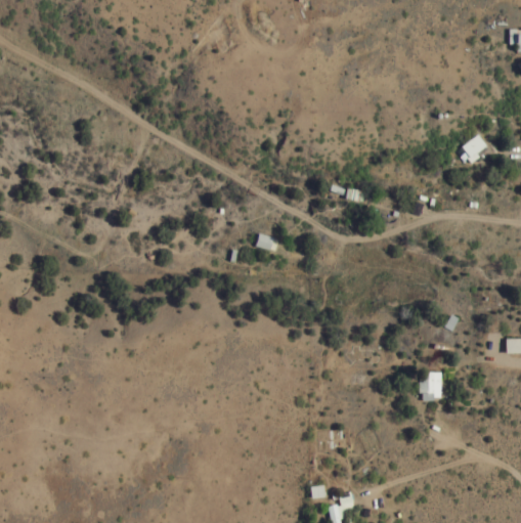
[(510,45),(518,44),(518,51),(520,51),(520,31),(509,32),(510,45)]
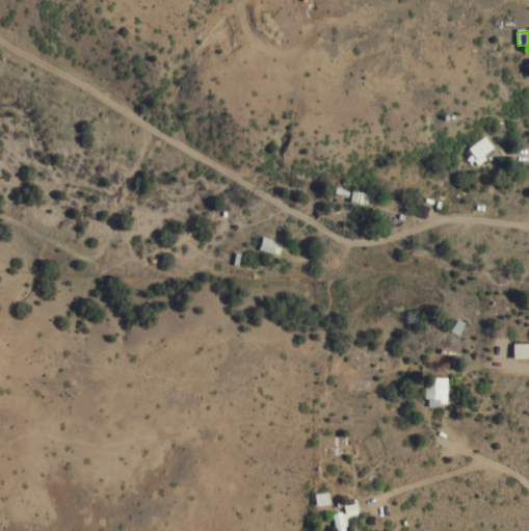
[(479,165),(487,160),(484,156),(495,149),(486,136),(468,148),(479,165)]
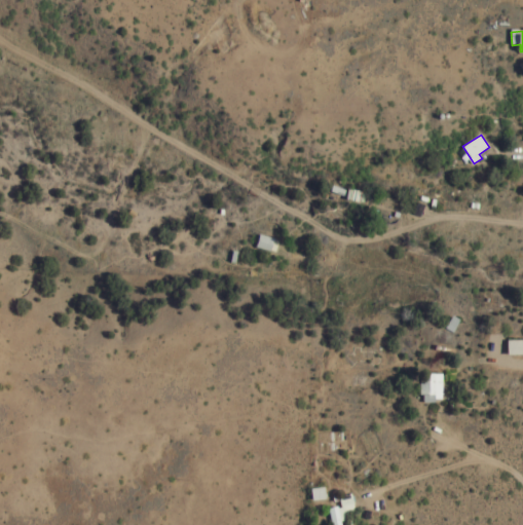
[(279,239),(259,234),(256,247),(276,252),(279,239)]
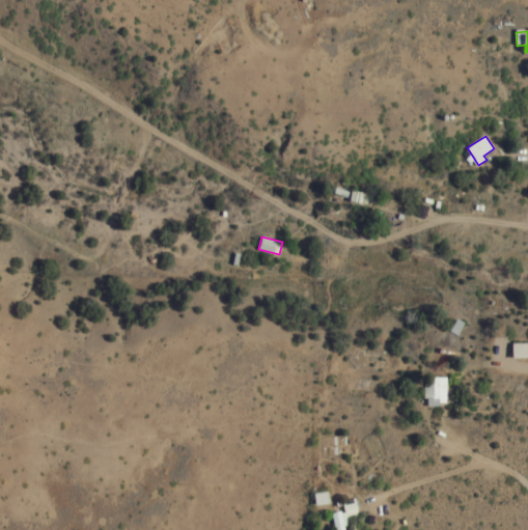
[(451,331),(459,335),(465,322),(457,318),(451,331)]
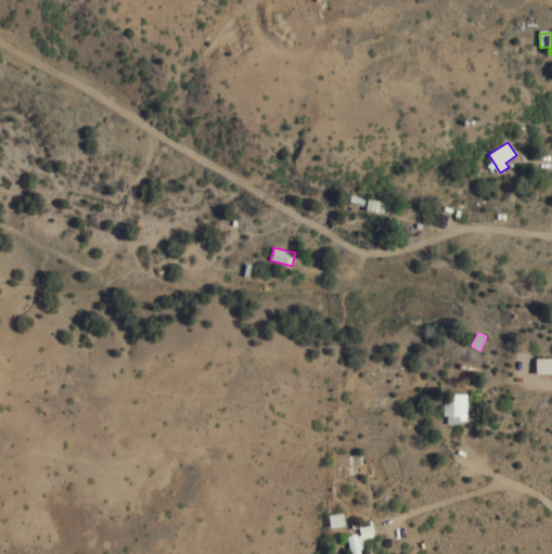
[(536,374),(551,374),(551,359),(536,359),(536,374)]
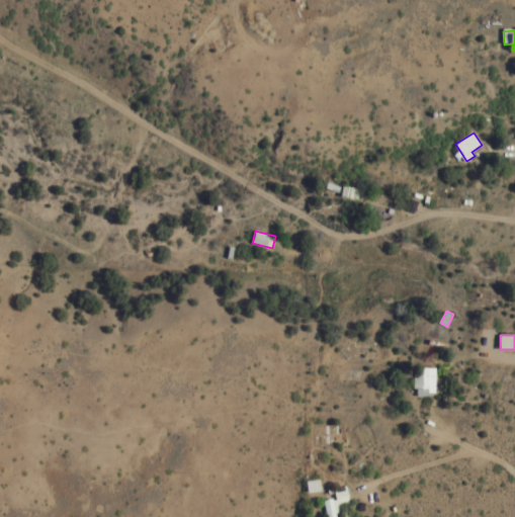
[(437,394),(436,367),(423,368),(423,376),(415,376),(416,395),(437,394)]
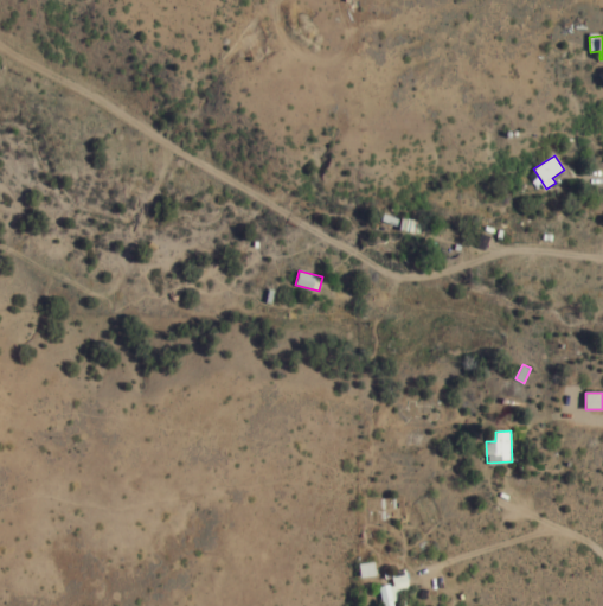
[(360,562),(360,576),(376,575),(376,562),(360,562)]
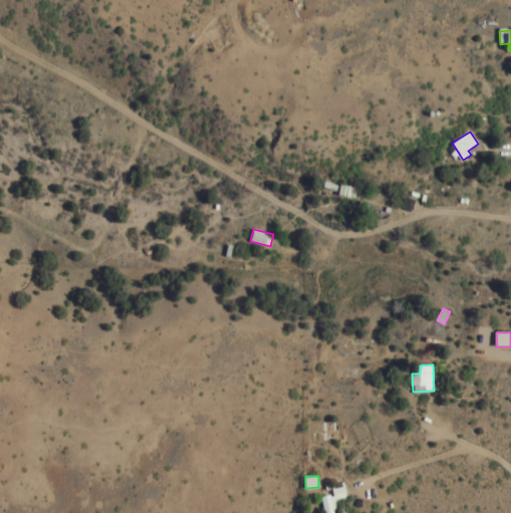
[(345,496),(344,486),(332,488),(333,494),(322,496),(324,512),(337,512),(335,497),(345,496)]
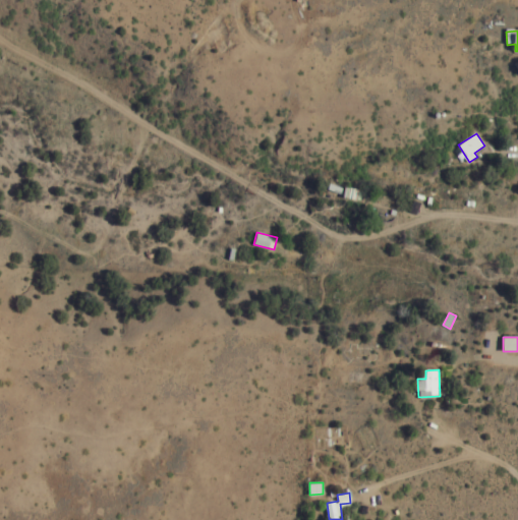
All buildings are outlined.
